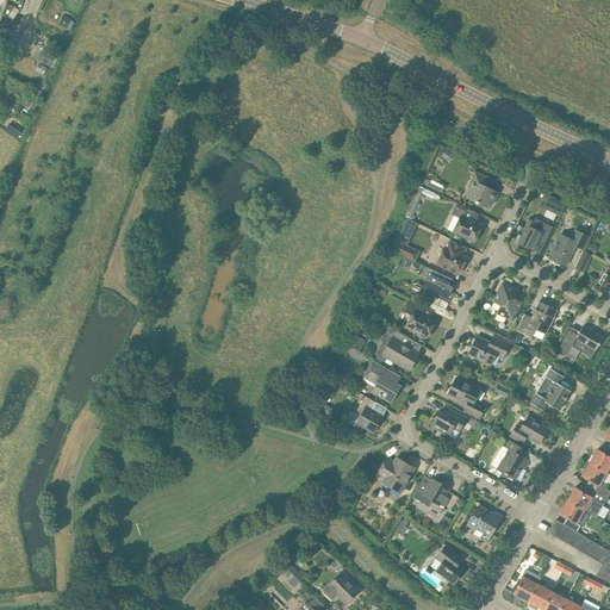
[(20,11),(14,7),(6,4),(0,22),(0,23),(11,27),(14,19),(20,11)]
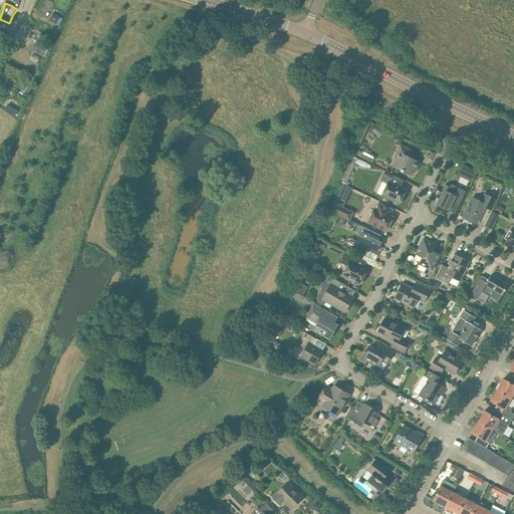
[(51,13),(48,20),(59,25),(62,18),(51,13)]
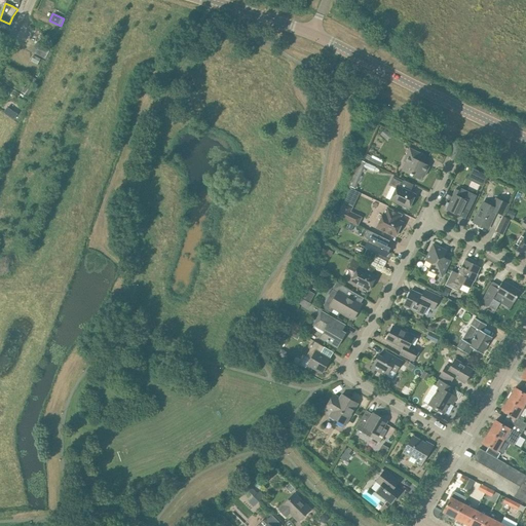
[(426,156),(410,148),(407,154),(406,155),(409,156),(402,171),(420,180),(422,176),(424,177),(429,165),(423,162),(426,156)]
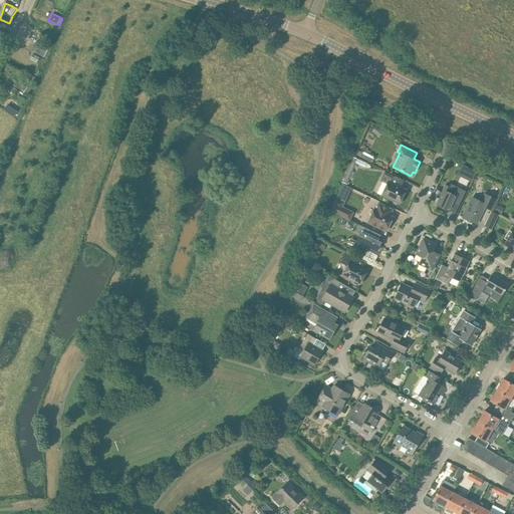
[(374,157),(359,150),(356,156),(372,163),(374,157)]
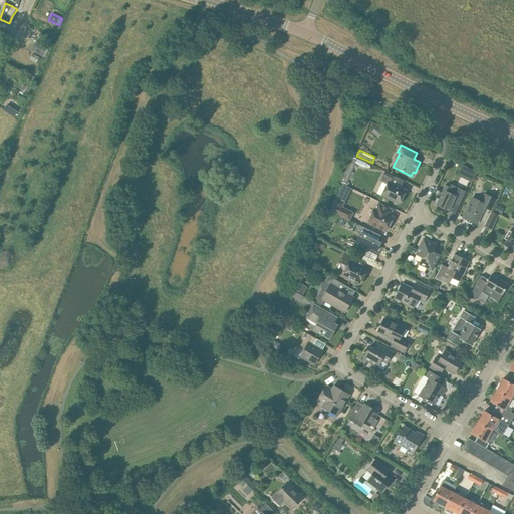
[(471,179),(474,172),(467,168),(463,176),(471,179)]
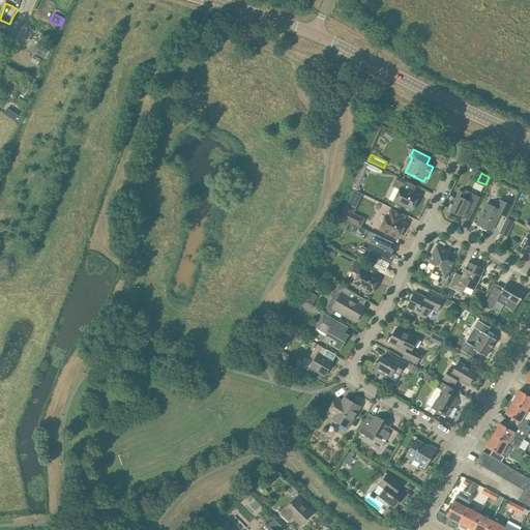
[(406,182),(396,178),(392,186),(400,189),(393,202),(412,210),(419,196),(404,188),(406,182)]
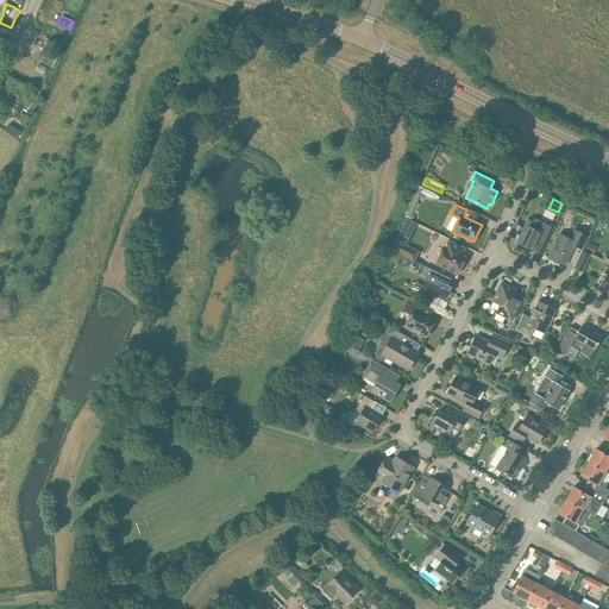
[(531,227),(534,221),(527,219),(525,225),(526,225),(516,243),(533,251),(541,233),(546,234),(553,220),(547,217),(546,214),(545,213),(542,213),(540,214),(539,215),(539,219),(541,220),(544,220),(545,221),(541,228),(537,226),(535,230),(531,227)]
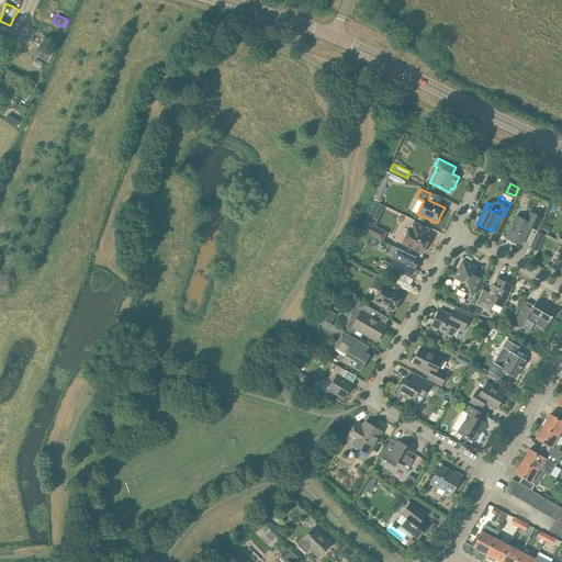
[(386,231),(373,225),(383,204),(373,200),(358,231),(381,240),(386,231)]
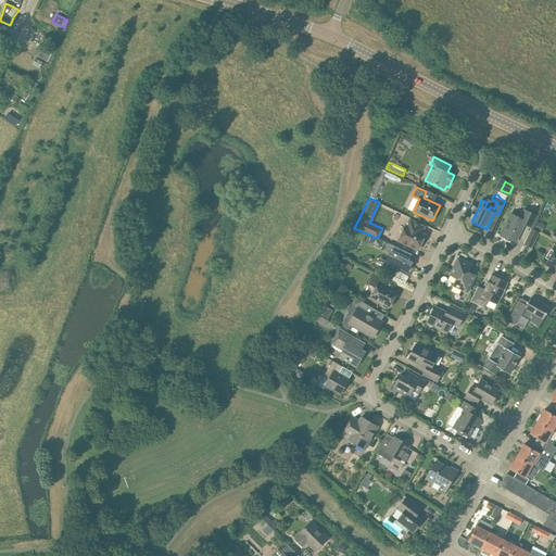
[(531,227),(535,217),(536,215),(525,210),(520,218),(510,213),(501,236),(515,242),(523,224),(531,227)]
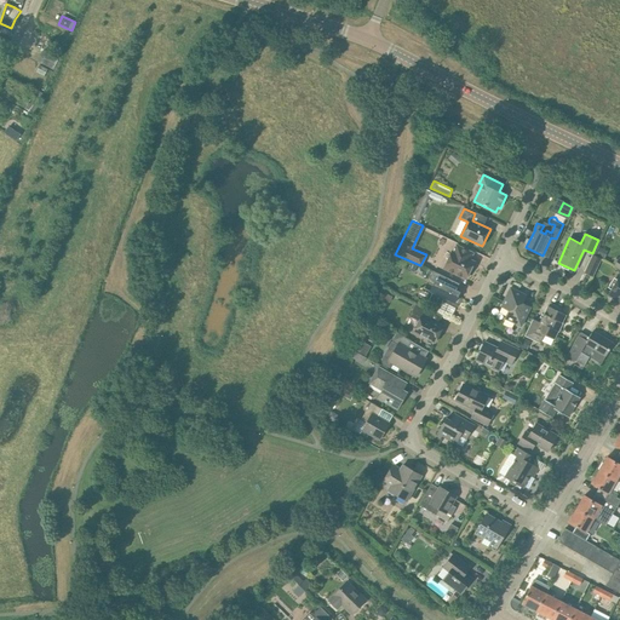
[(474,253),(463,248),(457,245),(453,252),(452,251),(443,268),(466,279),(475,262),(470,259),(474,253)]
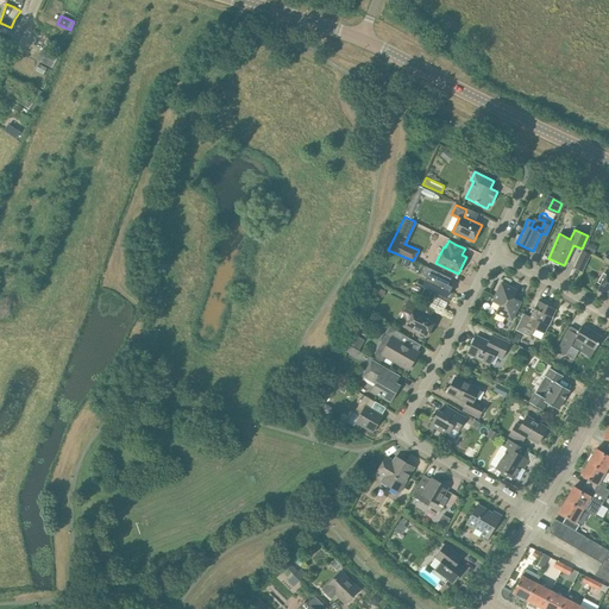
[(575,268),(582,271),(590,255),(583,251),(575,268)]
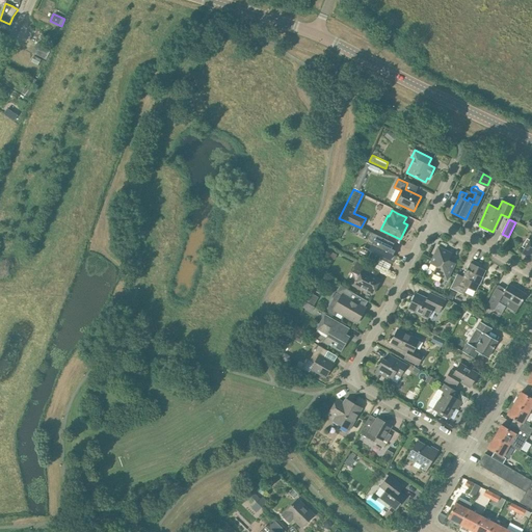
[(394,243),(372,233),(368,239),(373,242),(366,256),(369,257),(368,258),(378,262),(381,256),(390,260),(395,250),(392,249),(394,243)]
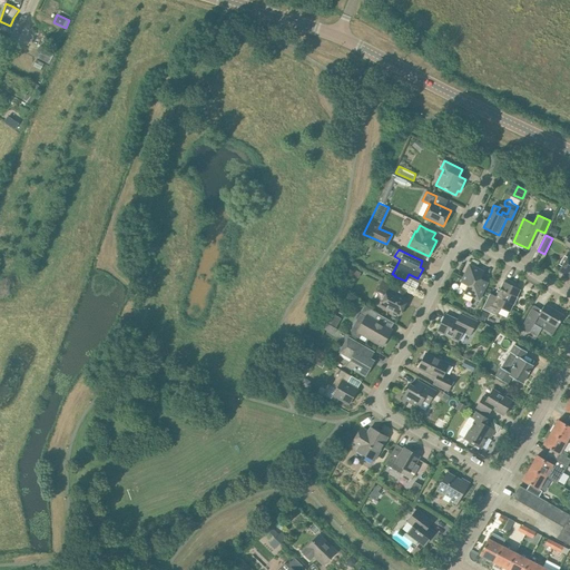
[(569,252),(559,272),(568,276),(569,274),(569,252)]
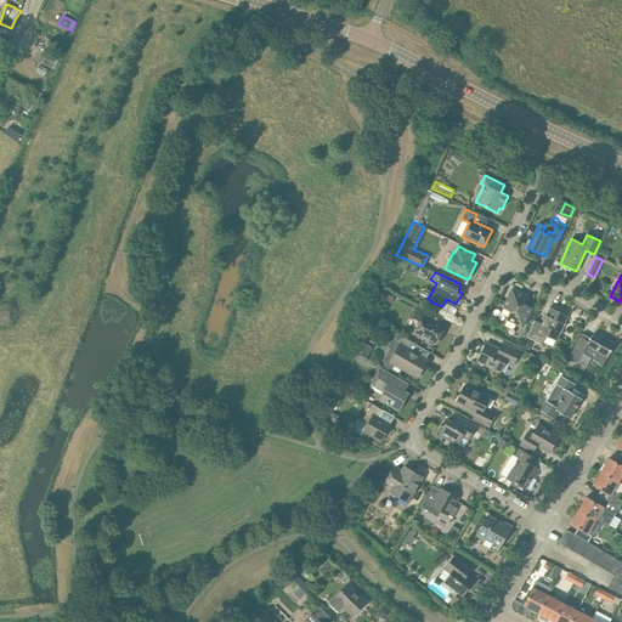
[(529,297),(525,295),(513,288),(503,309),(510,312),(507,320),(522,328),(532,307),(525,304),(529,297)]
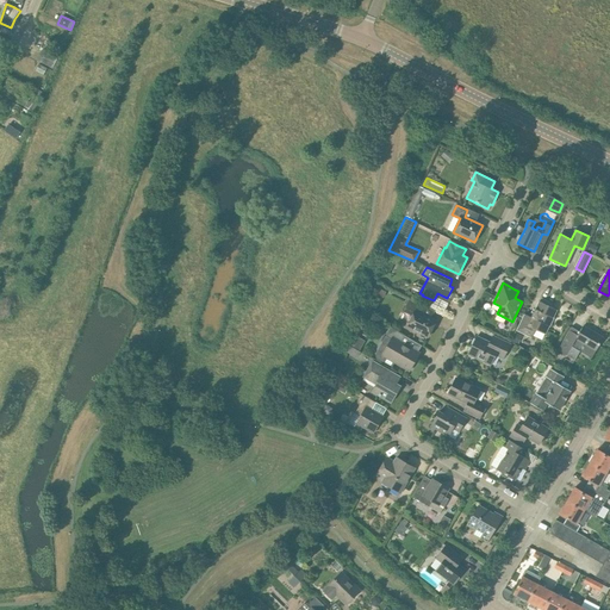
[(423,305),(412,300),(409,298),(404,309),(414,312),(406,327),(429,337),(436,321),(419,312),(423,305)]
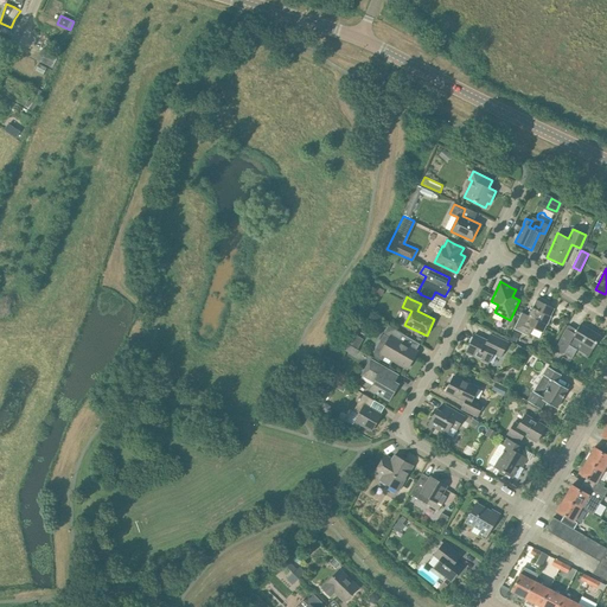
[(523,313),(517,324),(515,328),(529,336),(532,327),(542,332),(547,325),(551,317),(550,315),(554,308),(537,300),(534,307),(532,307),(529,315),(523,313)]
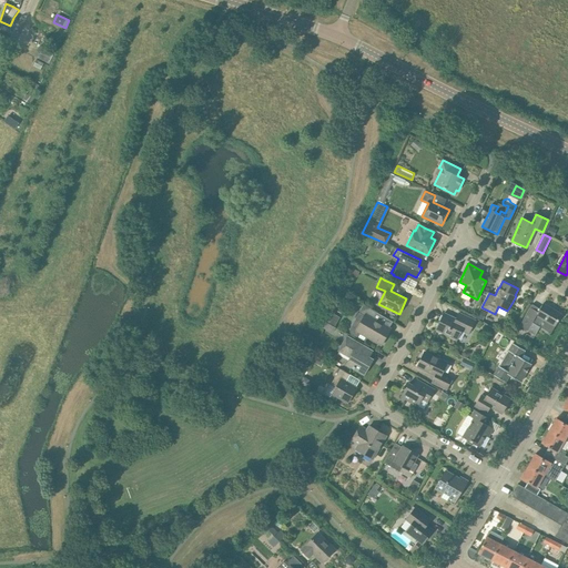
[(525,317),(519,326),(528,331),(533,323),(540,327),(551,333),(555,327),(563,314),(544,303),(539,308),(533,304),(530,307),(525,317)]
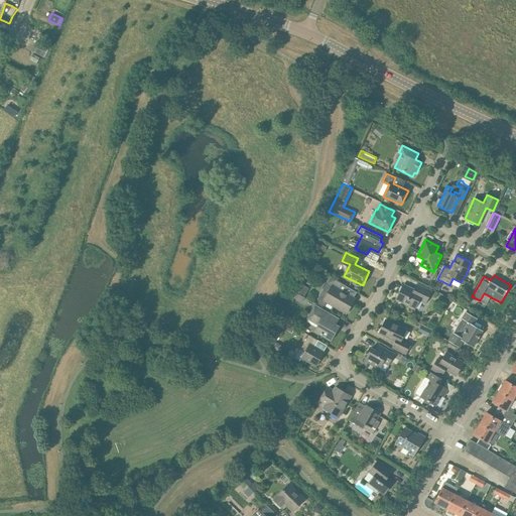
[(356,298),(352,296),(339,289),(342,284),(331,277),(324,289),(318,298),(317,299),(317,300),(317,301),(318,303),(319,304),(320,305),(321,305),(323,305),(324,305),(325,305),(325,306),(332,310),(334,306),(347,314),(356,298)]
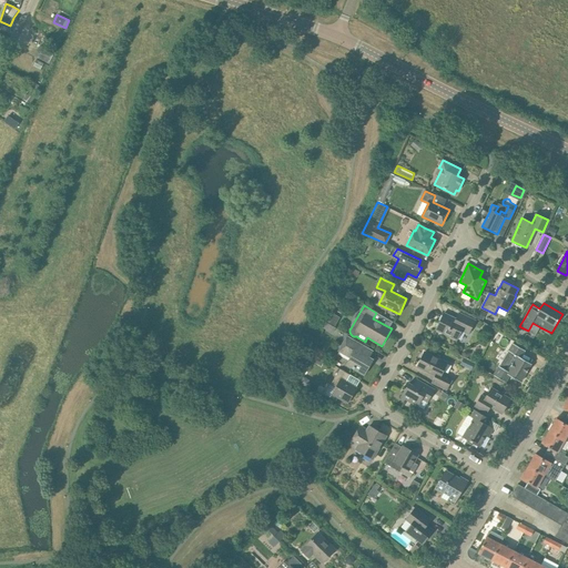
[(475,321),(468,317),(458,313),(456,320),(444,313),(436,330),(457,340),(462,331),(469,334),(475,321)]
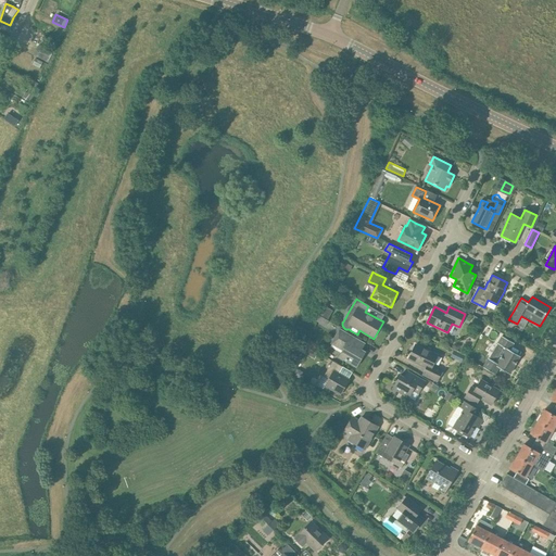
[(328,320),(319,315),(316,320),(326,326),(328,320)]
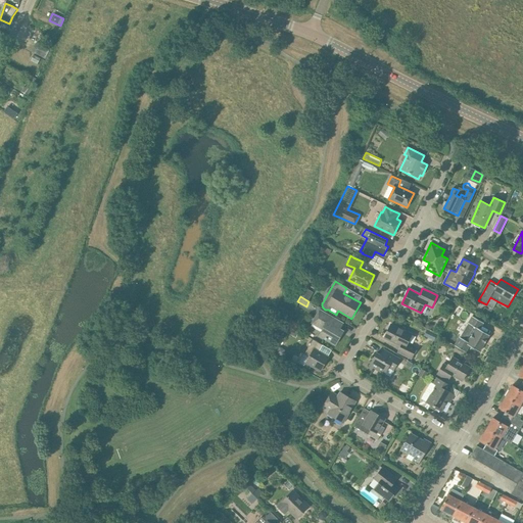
[(343,324),(334,319),(319,310),(311,324),(322,329),(319,335),(335,345),(342,333),(339,331),(343,324)]
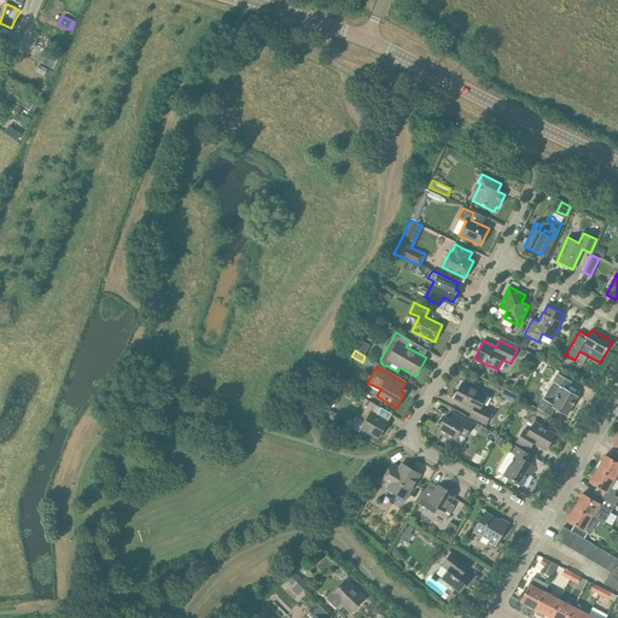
[(542,398),(536,408),(551,417),(555,409),(566,415),(578,396),(567,389),(571,382),(558,373),(553,382),(543,398),(542,398)]
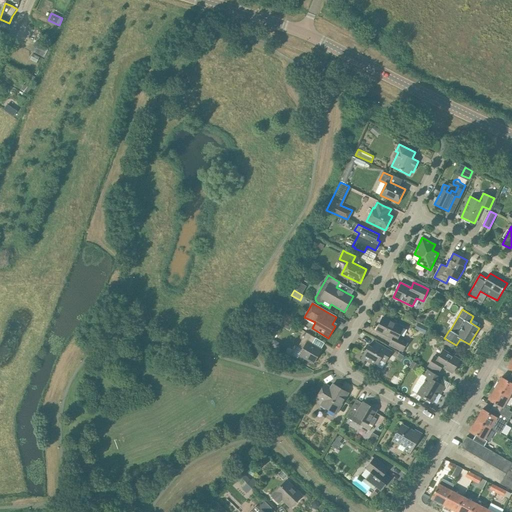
[(403,327),(383,317),(376,331),(393,339),(390,345),(402,351),(407,341),(398,337),(403,327)]
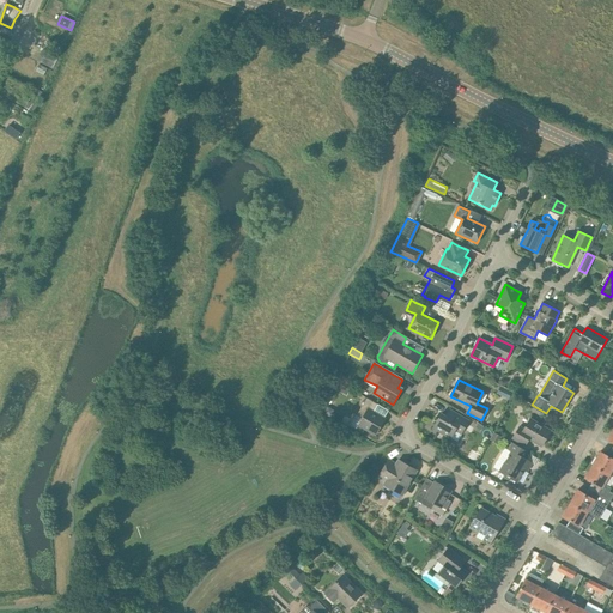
[(513,393),(505,389),(502,396),(509,400),(513,393)]
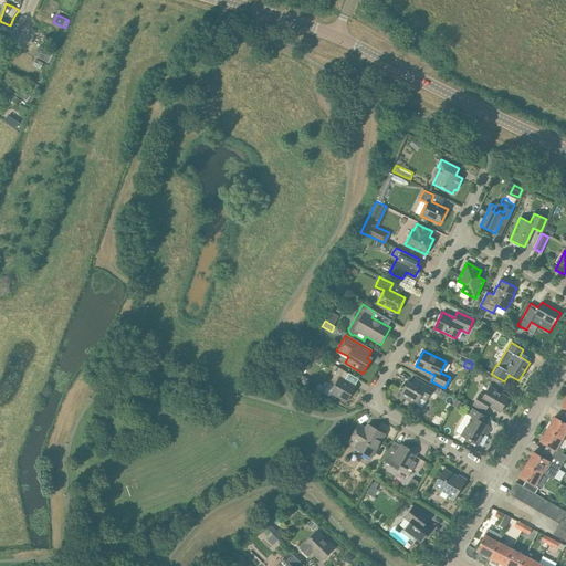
[(348,374),(339,368),(338,367),(329,384),(334,386),(331,392),(346,402),(356,386),(345,380),(348,374)]
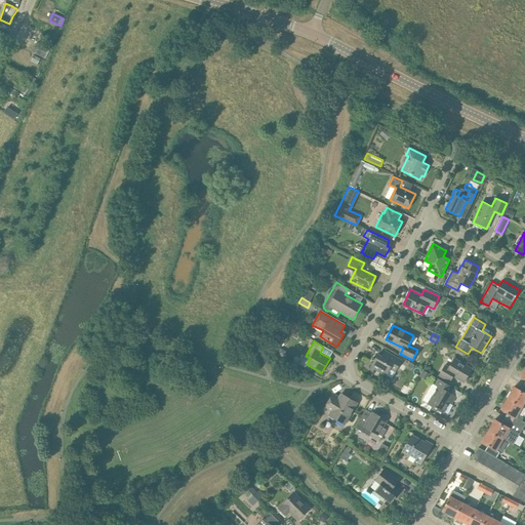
[(402,360),(388,352),(385,351),(381,356),(377,354),(370,366),(386,375),(390,368),(395,371),(402,360)]
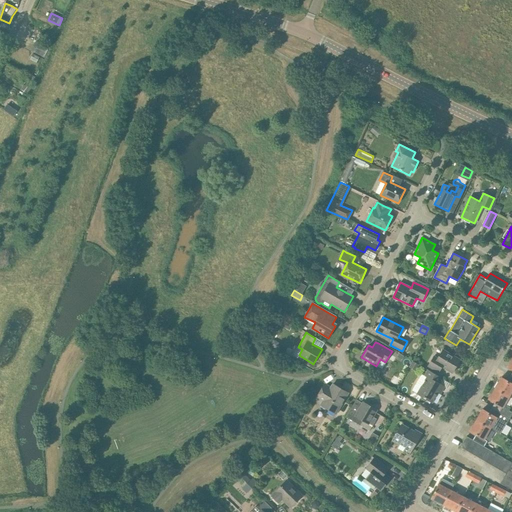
[(460,360),(451,355),(442,350),(438,358),(434,356),(428,366),(439,373),(442,366),(453,373),(460,360)]
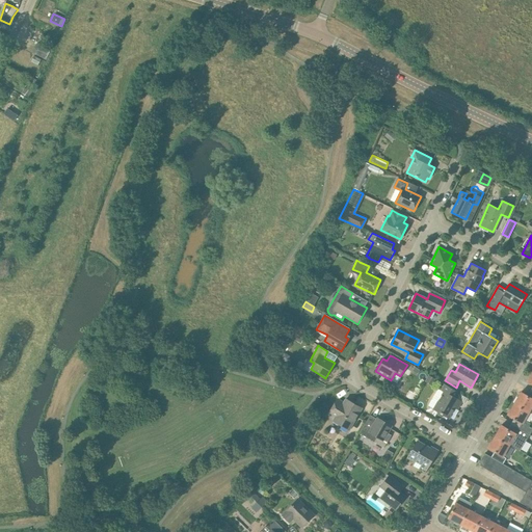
[(444,392),(433,409),(449,418),(459,400),(456,398),(459,393),(445,384),(442,391),(444,392)]
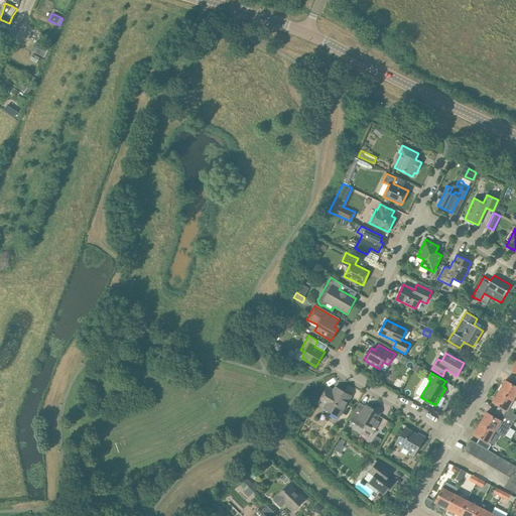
[(503,386),(500,392),(513,400),(515,401),(515,379),(512,384),(505,380),(502,385),(503,386)]
